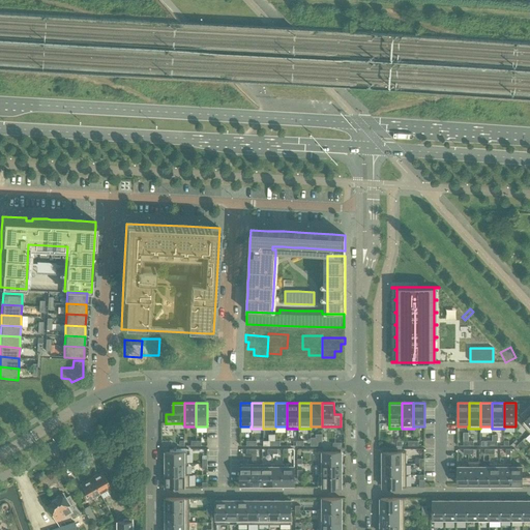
[(529,406),(521,413),(525,418),(529,413),(529,406)]
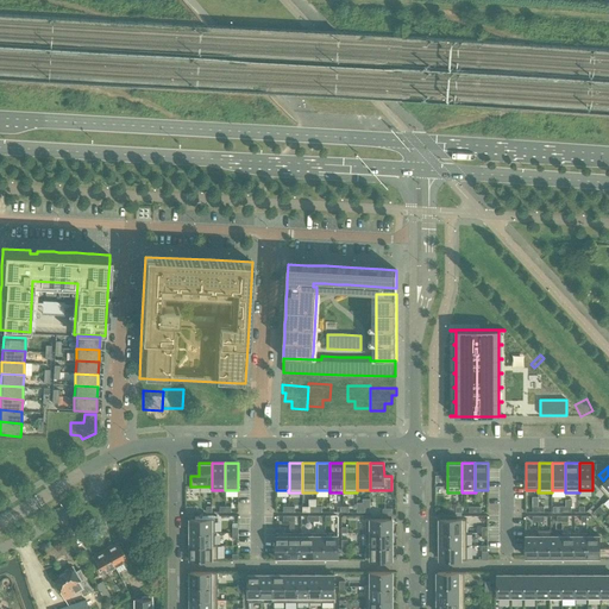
[(608,477),(598,488),(608,497),(608,496),(608,477)]
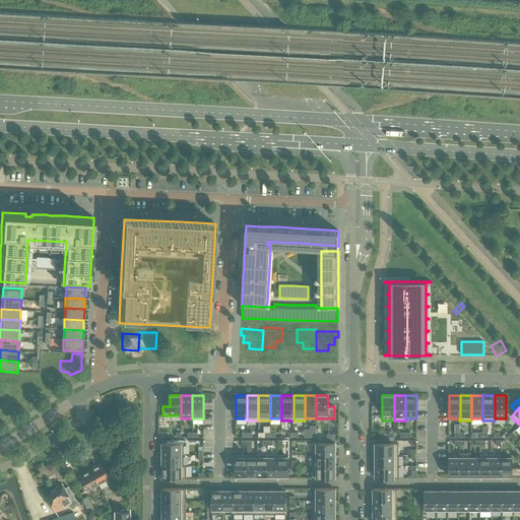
[(163,443),(163,454),(181,454),(181,455),(183,455),(183,443),(163,443)]
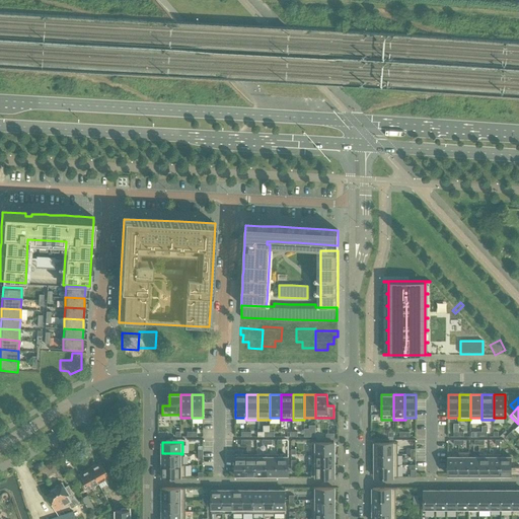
[(315,443),(315,453),(334,453),(334,442),(315,443)]
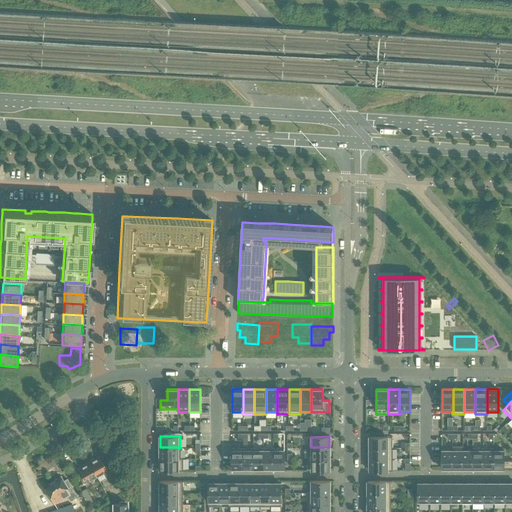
[(369,437),(369,447),(387,447),(387,450),(392,450),(392,437),(369,437)]
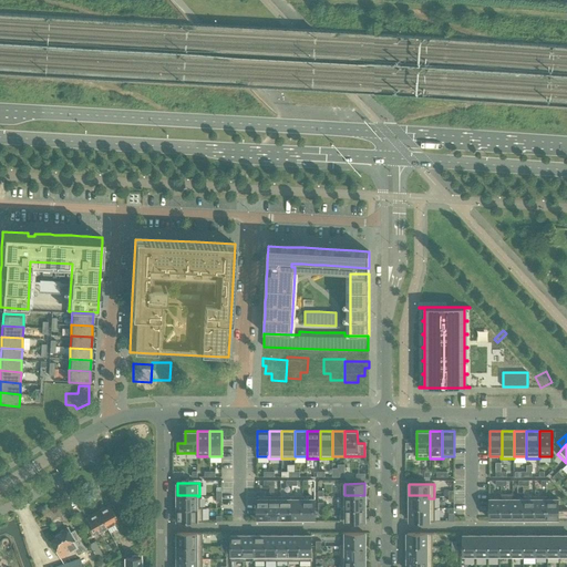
[(502,518),(513,518),(513,498),(513,494),(501,494),(501,498),(502,498),(502,518)]
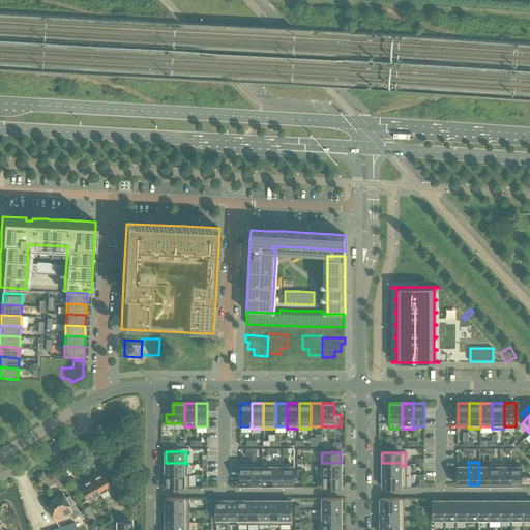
[(166,463),(166,474),(184,474),(184,464),(184,463),(166,463)]
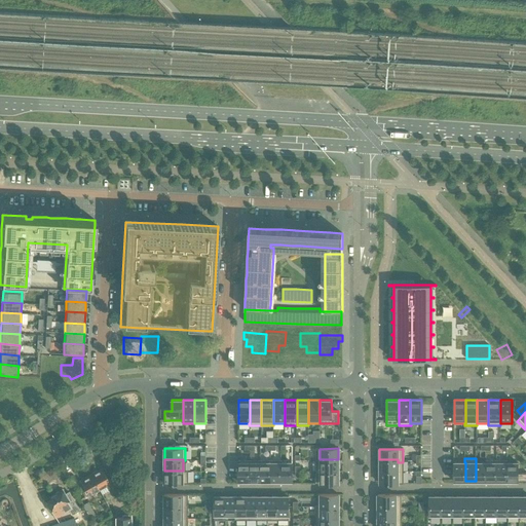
[(320,459),(320,471),(338,471),(338,459),(320,459)]
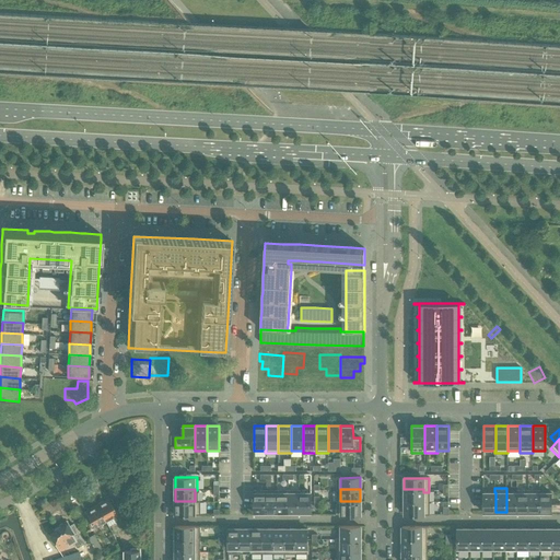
[(423,500),(423,492),(423,489),(404,489),(404,501),(423,501),(423,500)]
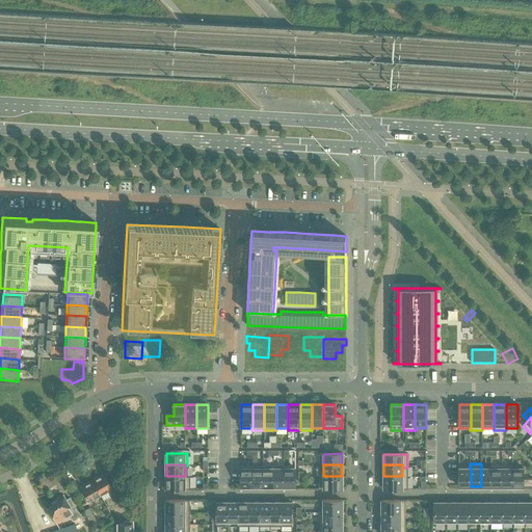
[(253,486),(253,466),(241,466),(241,486),(253,486)]
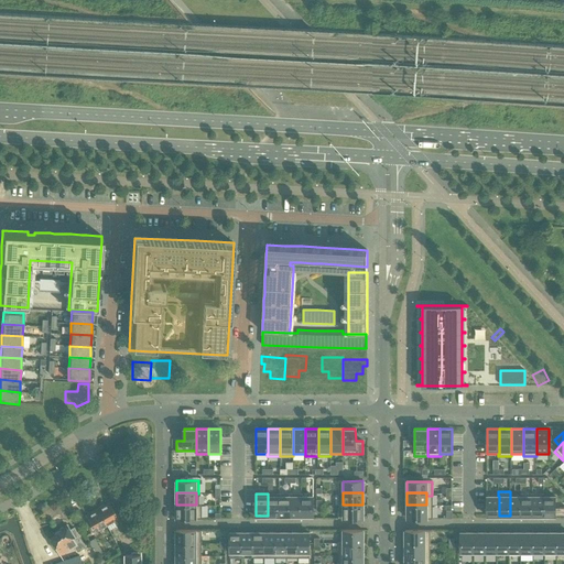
[(279,494),(268,494),(268,516),(279,516),(279,494)]
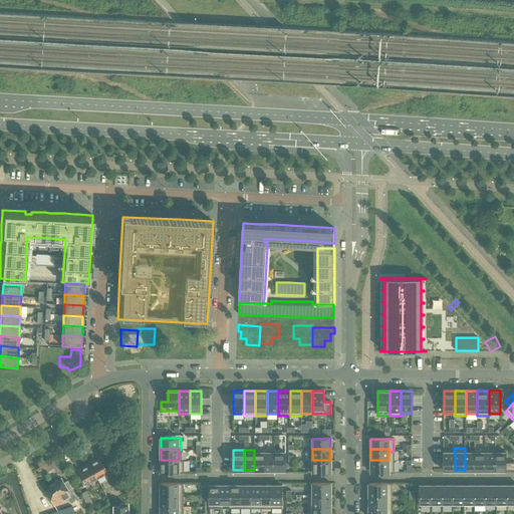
[(264,450),(254,450),(254,470),(264,470),(264,450)]
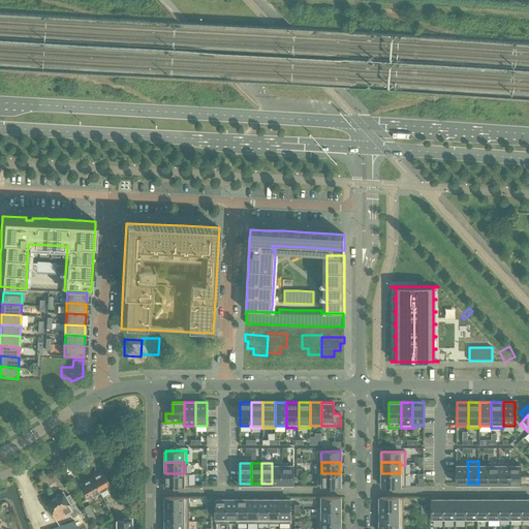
[(283,463),(272,463),(272,484),(282,484),(282,465),(283,465),(283,463)]
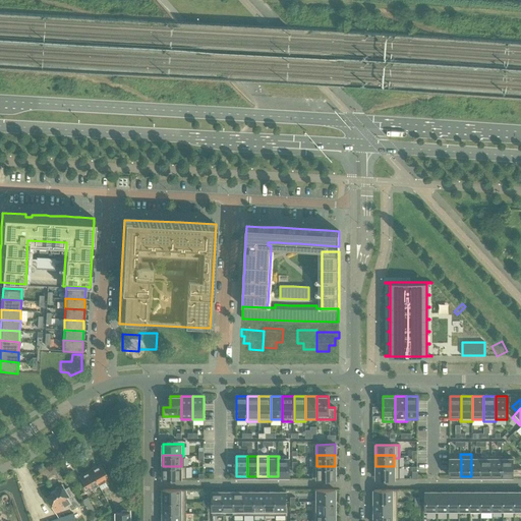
[(481,476),(491,476),(491,456),(480,456),(480,458),(481,458),(481,476)]
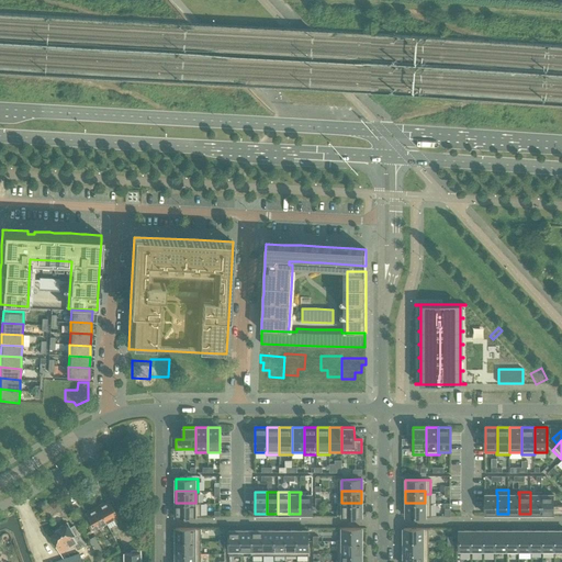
[(530,514),(541,514),(541,494),(542,494),(542,492),(535,492),(530,492),(530,514)]
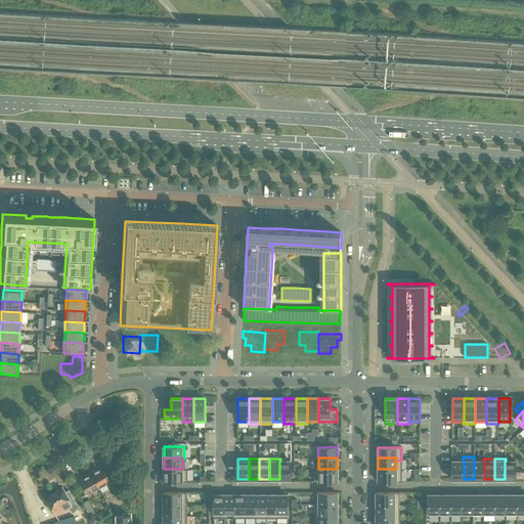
[(291,461),(280,461),(279,461),(279,479),(291,479),(291,461)]
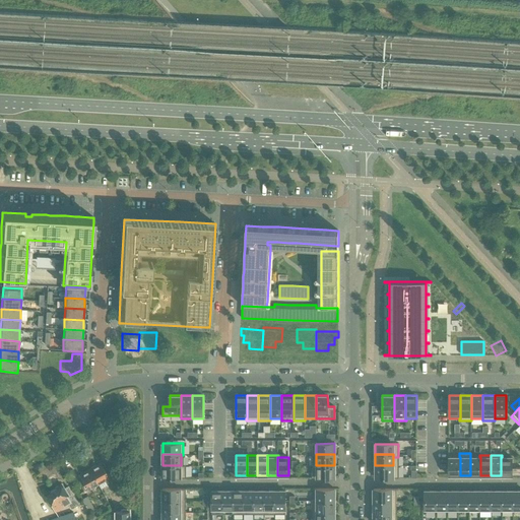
[(459,457),(449,457),(449,475),(460,475),(460,457),(459,457)]
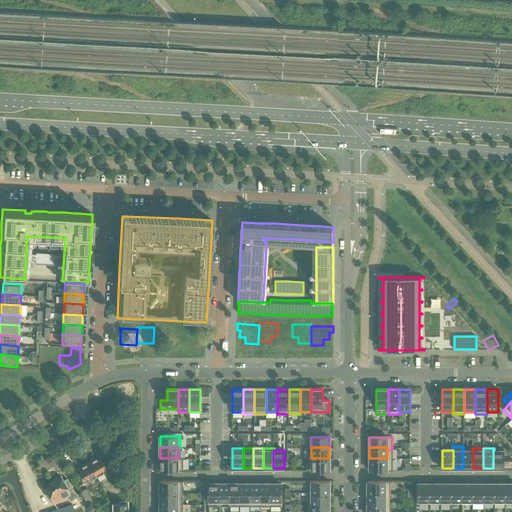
[(463,450),(463,468),(473,468),(473,450),(472,450),(463,450)]
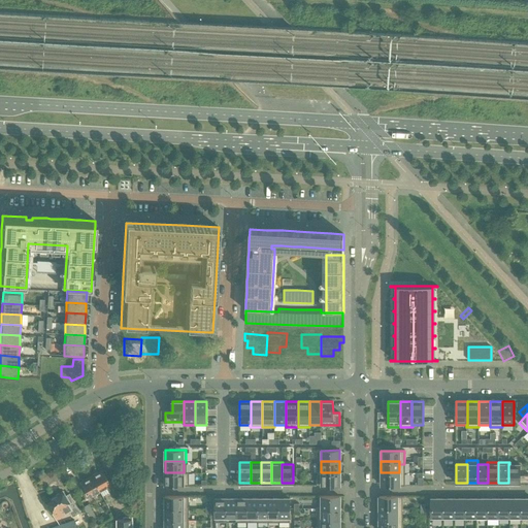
[(508,464),(508,483),(527,483),(527,474),(520,474),(520,464),(509,464),(508,464)]
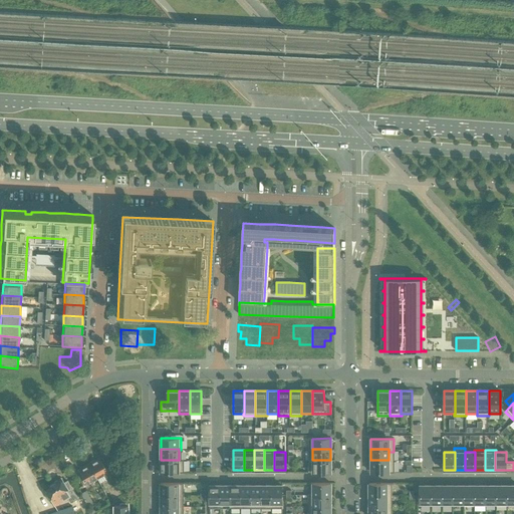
[(91,469),(96,478),(99,483),(105,479),(106,480),(107,479),(112,486),(121,480),(113,468),(107,472),(99,458),(94,461),(93,460),(88,463),(91,469)]
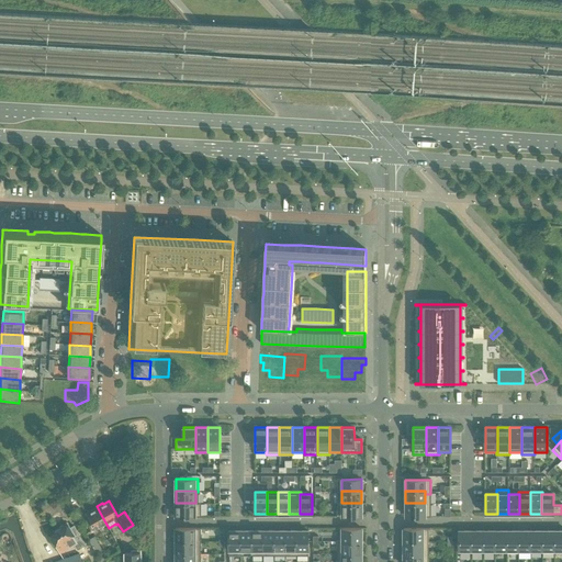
[(195,503),(176,503),(176,516),(201,516),(201,503),(195,503)]
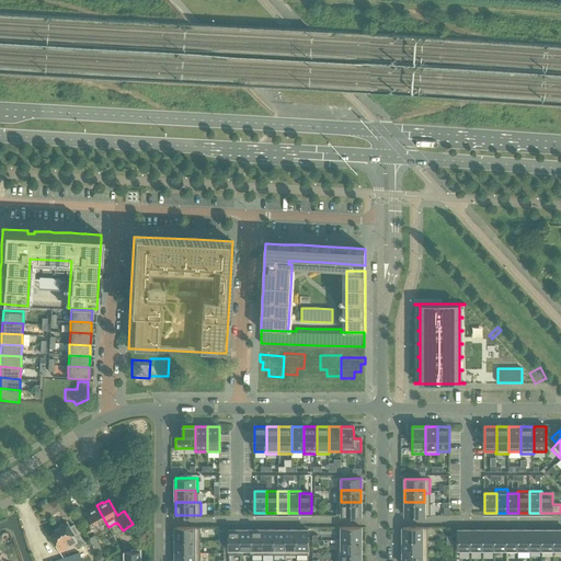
[(341,502),(336,502),(336,515),(361,515),(361,502),(341,502)]
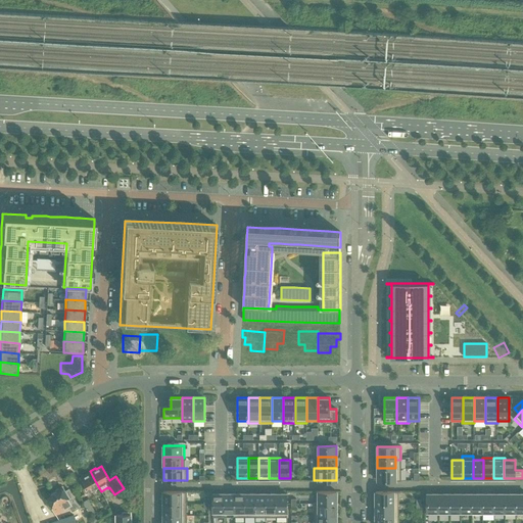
[(400,468),(377,468),(377,481),(385,480),(400,480),(400,468)]
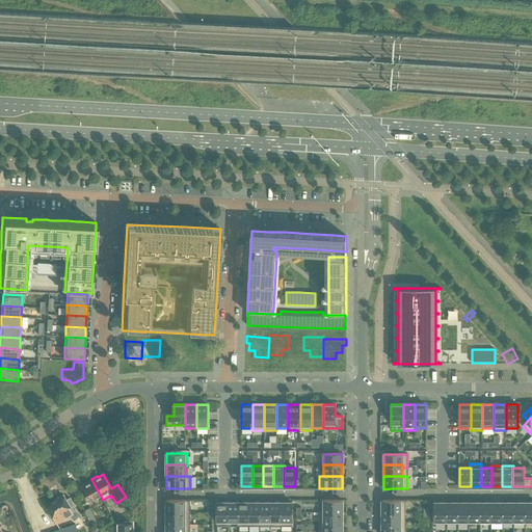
[(89,501),(100,495),(95,485),(91,479),(85,482),(86,483),(81,486),(89,501)]
